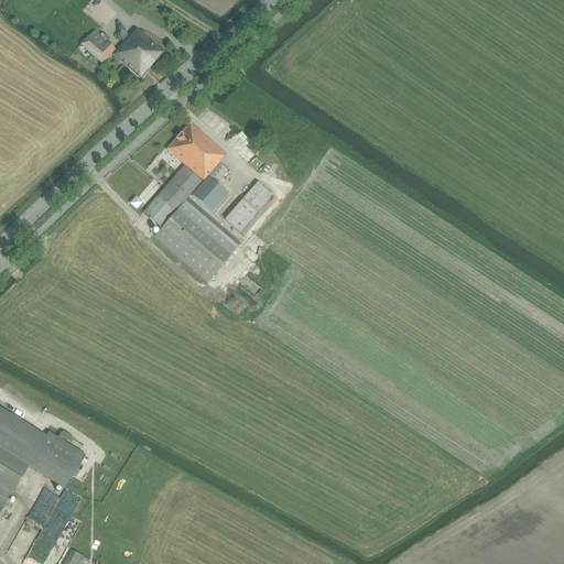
[(130,36),(112,56),(126,67),(140,80),(163,53),(138,31),(131,38),(130,36)]
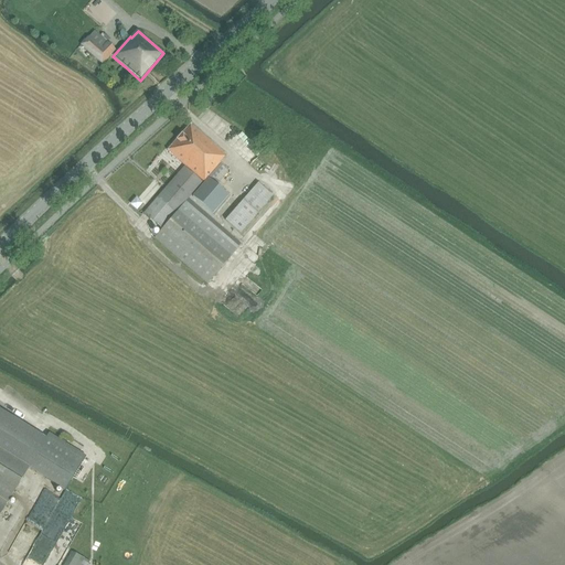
[(85,41),(81,45),(88,52),(103,64),(115,50),(107,43),(102,49),(88,38),(86,41),(85,41)]
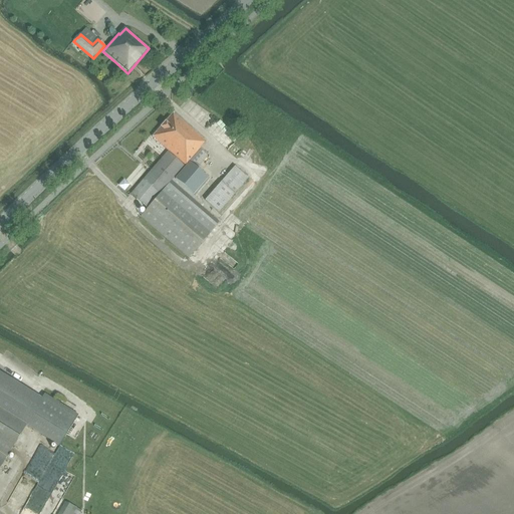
[(130,195),(139,202),(147,210),(141,217),(189,259),(217,225),(170,184),(184,168),(185,169),(175,179),(189,192),(205,175),(197,169),(209,156),(200,149),(206,142),(174,112),(152,137),(168,152),(130,195)]
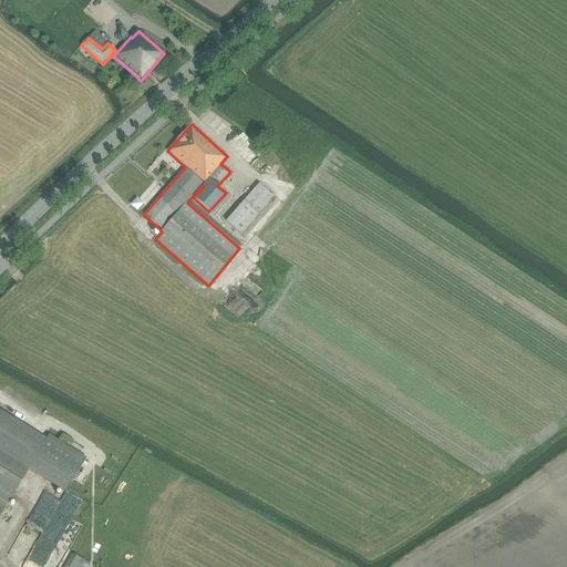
[(226,223),(240,235),(274,197),(259,184),(226,223)]
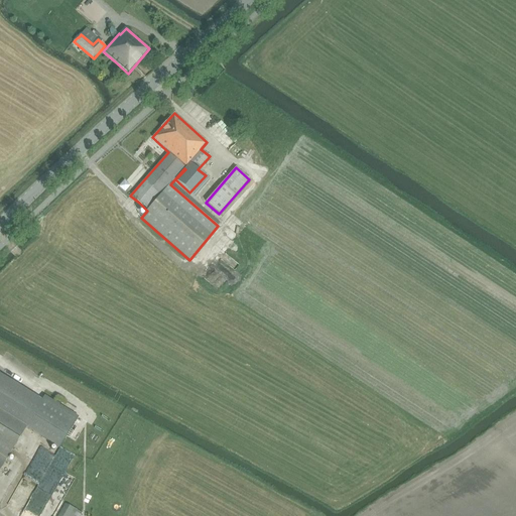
[(0,470),(7,459),(27,427),(45,438),(56,445),(59,447),(79,416),(45,396),(42,401),(0,375),(0,470)]
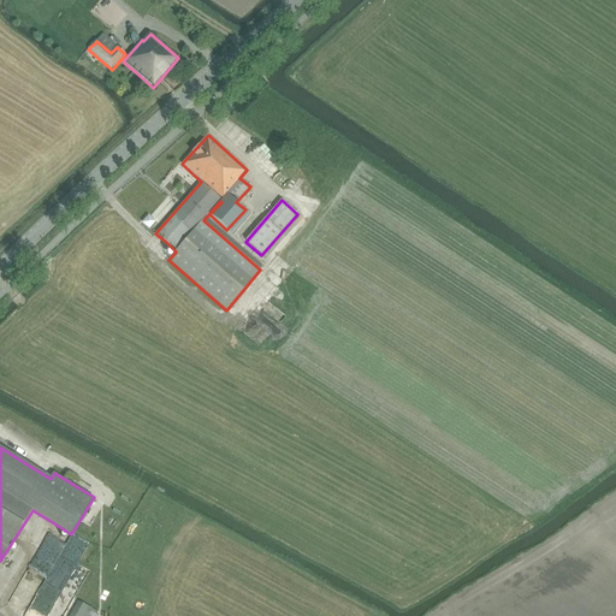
[(34,594),(61,539),(46,532),(10,603),(18,606),(25,591),(34,594)]
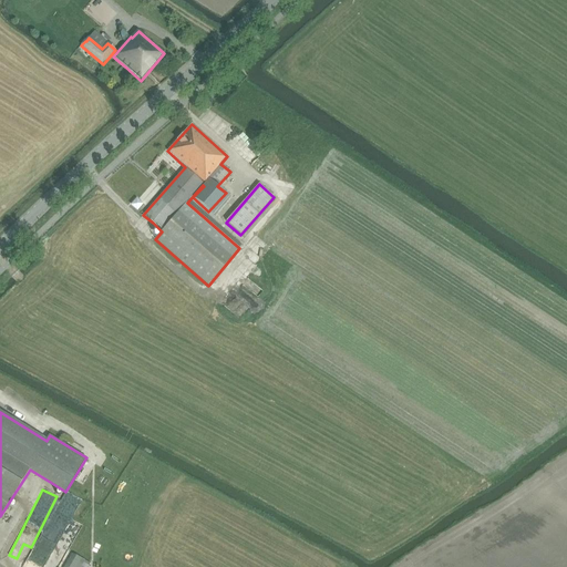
[(72,554),(63,566),(81,566),(84,562),(72,554)]
